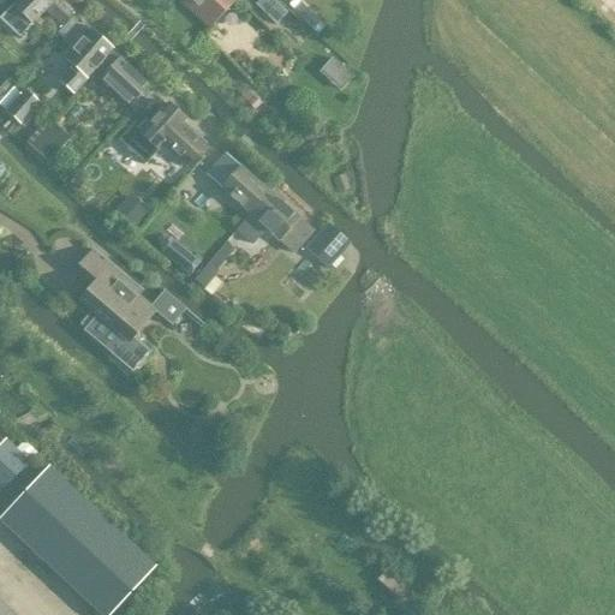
[(58,0),(17,0),(12,6),(31,25),(45,11),(64,28),(75,15),(58,0)]
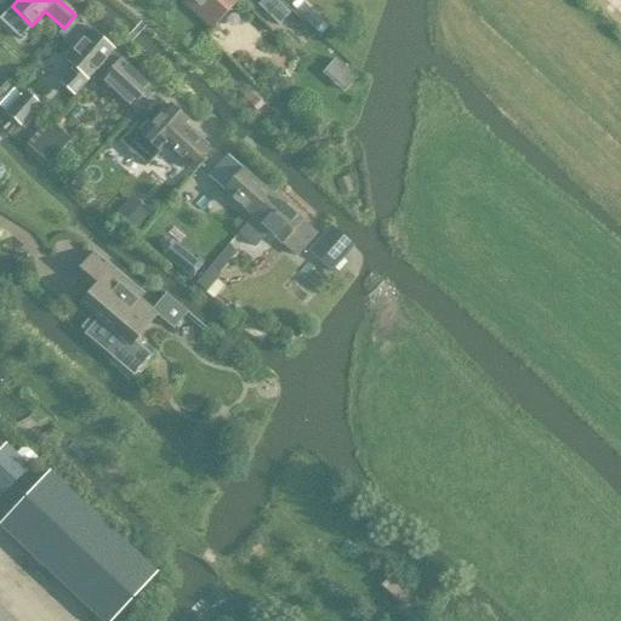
[(182,0),(210,27),(234,0),(182,0)]
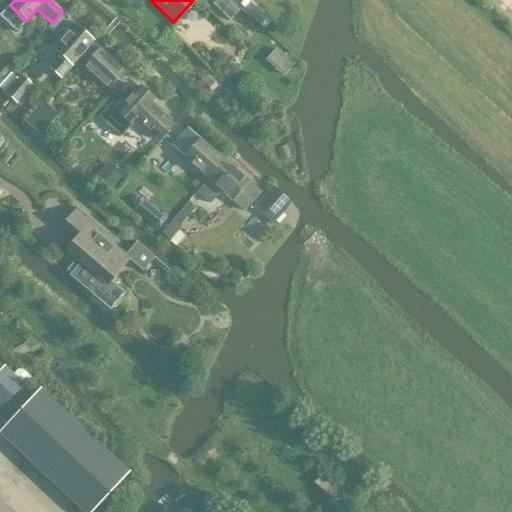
[(63,13),(48,29),(52,33),(67,16),(63,13)]
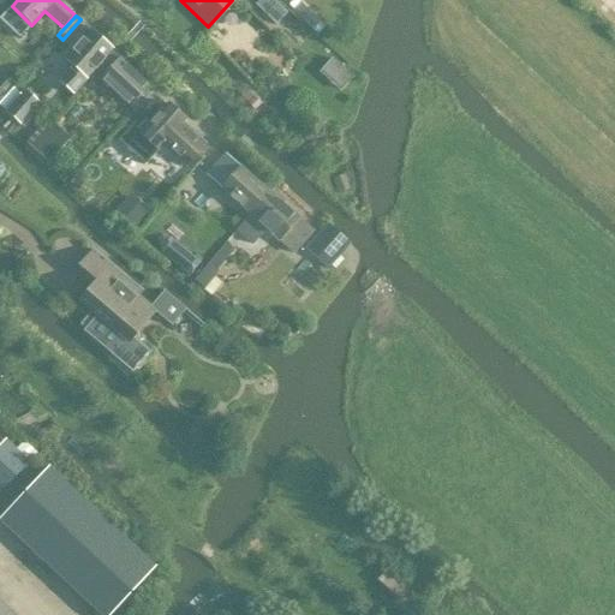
[(93,73),(111,52),(112,51),(90,33),(91,33),(87,27),(83,30),(76,39),(81,43),(65,60),(72,67),(59,83),(72,95),(93,73)]
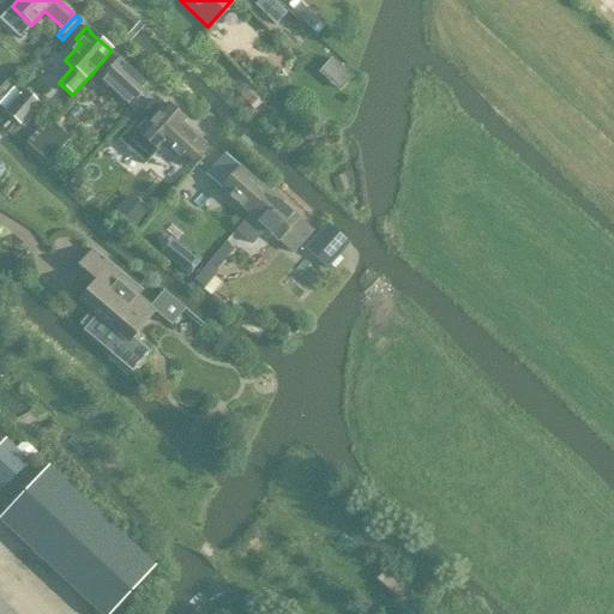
[(130,107),(148,86),(119,60),(120,60),(110,52),(92,73),(130,107)]
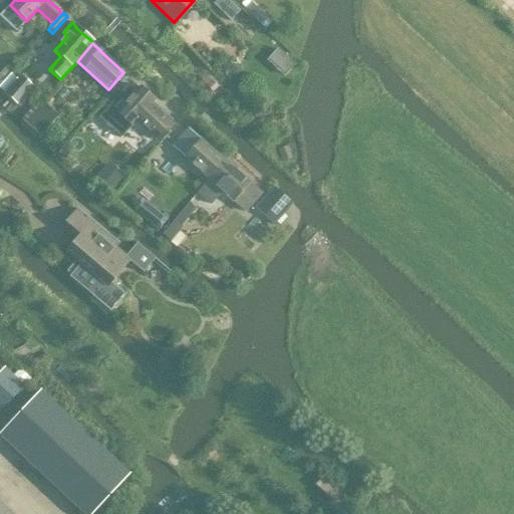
[(17,105),(32,86),(20,76),(4,94),(17,105)]
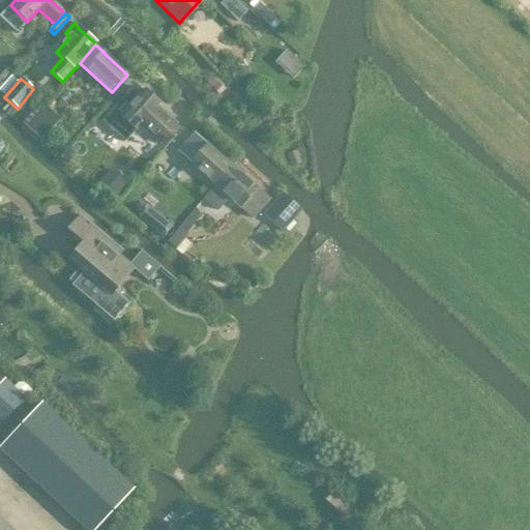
[(113,110),(101,122),(125,143),(137,130),(141,126),(160,144),(177,125),(162,111),(157,108),(160,105),(145,90),(139,97),(130,90),(113,110)]
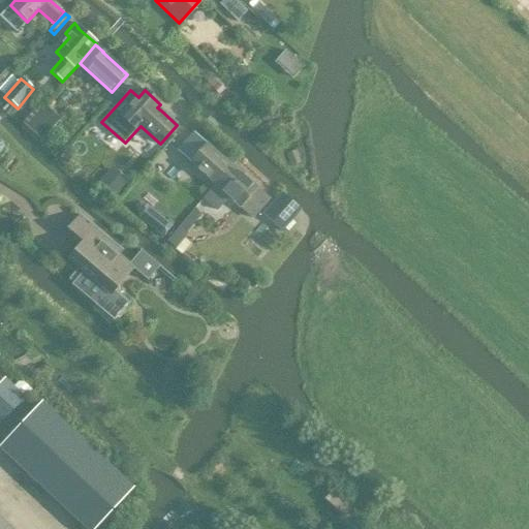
[(194,133),(178,151),(216,185),(232,167),(231,166),(194,133)]
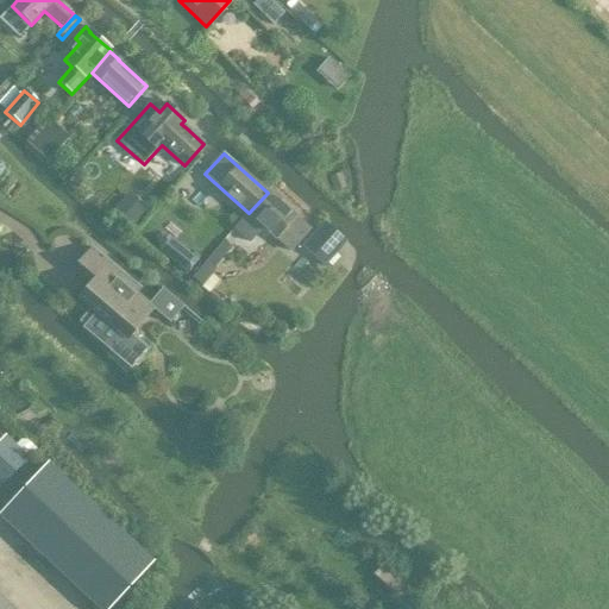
[(249,213),(234,228),(250,243),(264,227),(276,238),(290,251),(299,242),(309,231),(268,193),(249,213)]
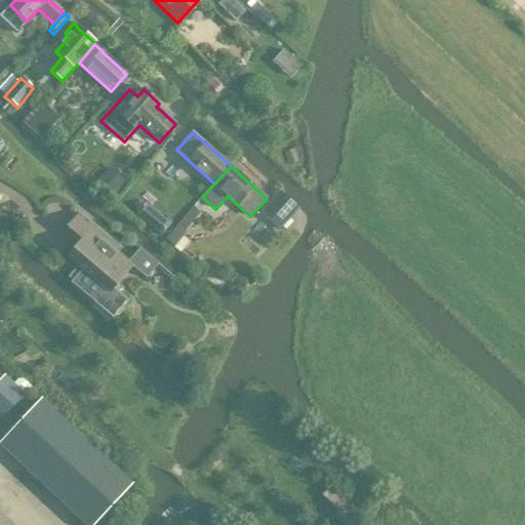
[(280,230),(289,218),(298,208),(281,192),(261,213),(280,230)]
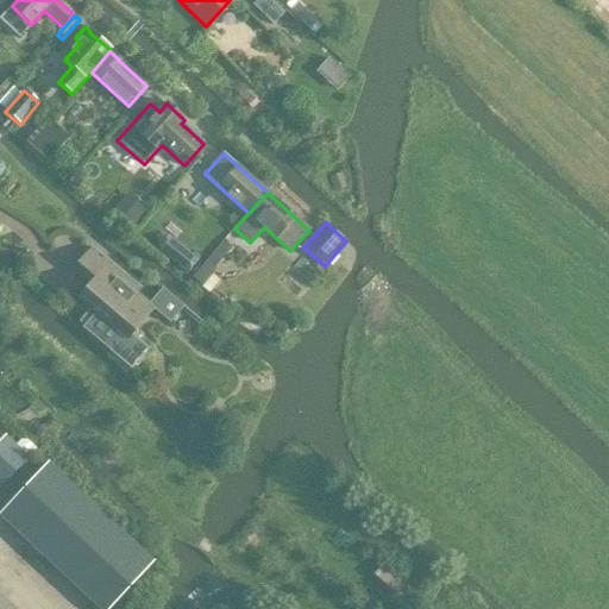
[(223,243),(193,278),(202,287),(201,287),(209,294),(220,282),(212,275),(217,270),(214,268),(231,249),(223,243)]
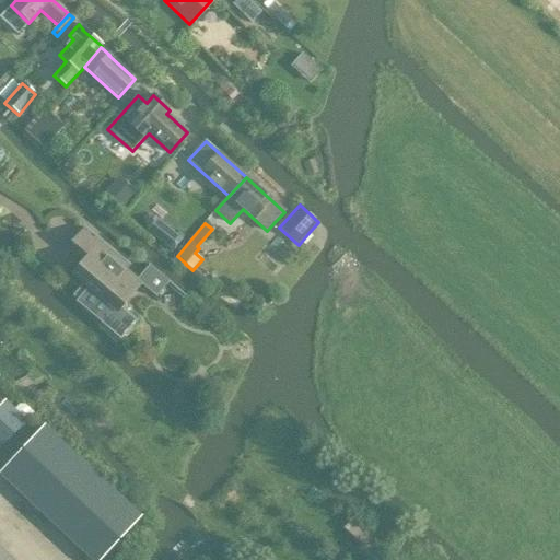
[(86,229),(69,248),(85,261),(74,275),(84,282),(89,287),(78,300),(76,301),(101,323),(120,340),(136,322),(116,304),(137,281),(137,280),(126,270),(129,265),(86,229)]
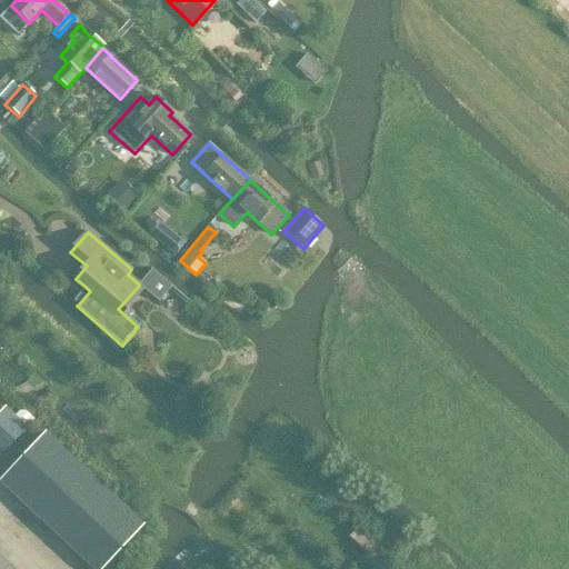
[(151,270),(139,285),(158,302),(171,287),(151,270)]
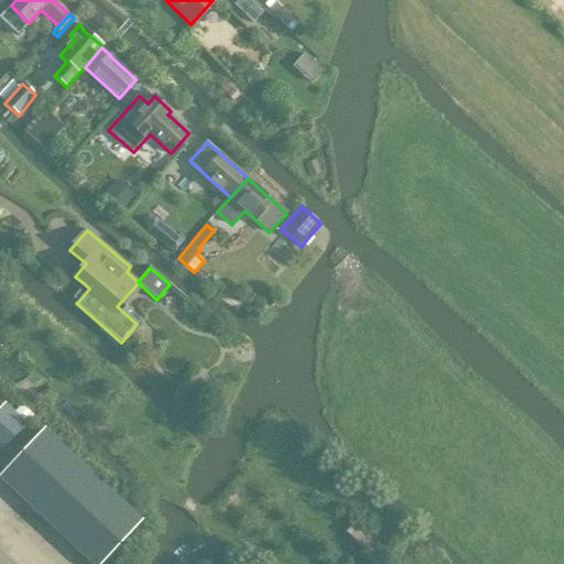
[(6,405),(0,411),(0,449),(12,437),(25,424),(33,415),(22,405),(14,413),(6,405)]
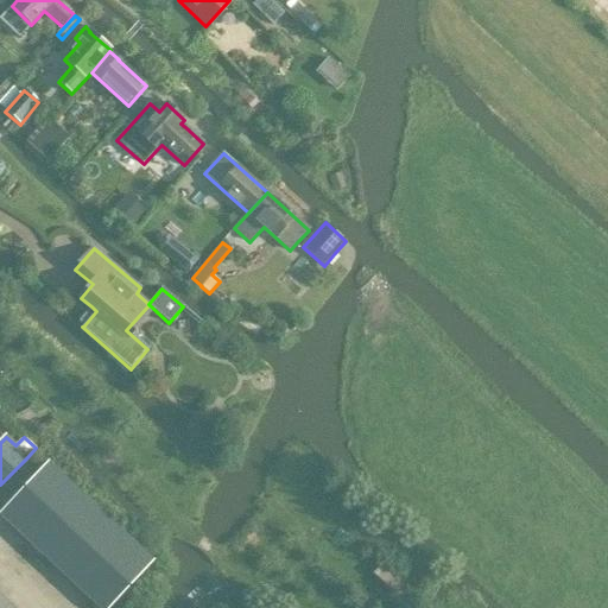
[(6,508),(0,515),(97,607),(108,607),(152,561),(49,464),(48,464),(6,508)]
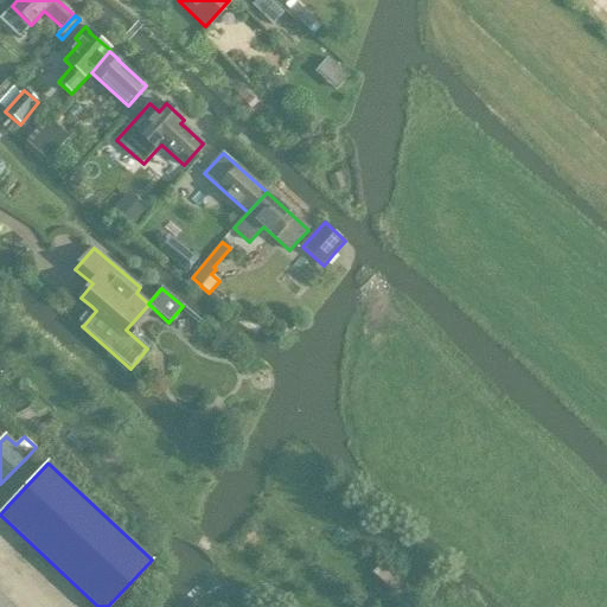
[(0,606),(11,606),(0,596),(0,606)]
